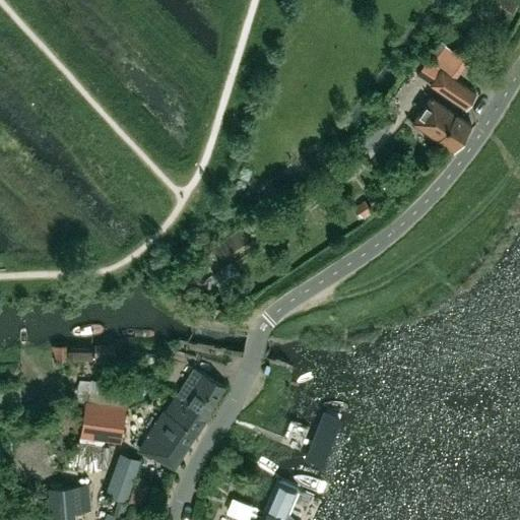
[(456,79),(468,60),(444,44),(423,76),(432,83),(465,107),(475,92),(456,79)]
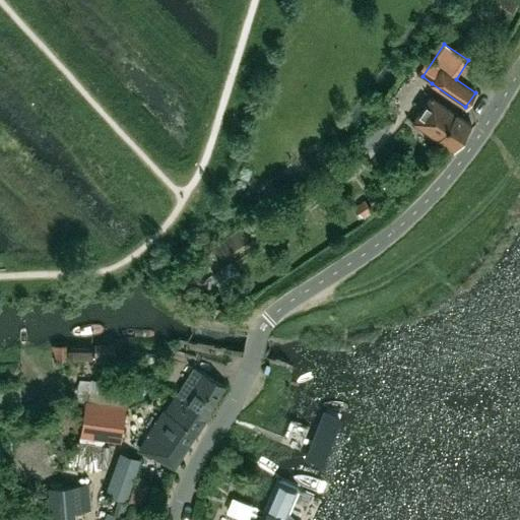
[(471,123),(432,95),(431,94),(412,121),(413,122),(413,121),(453,148),(471,123)]
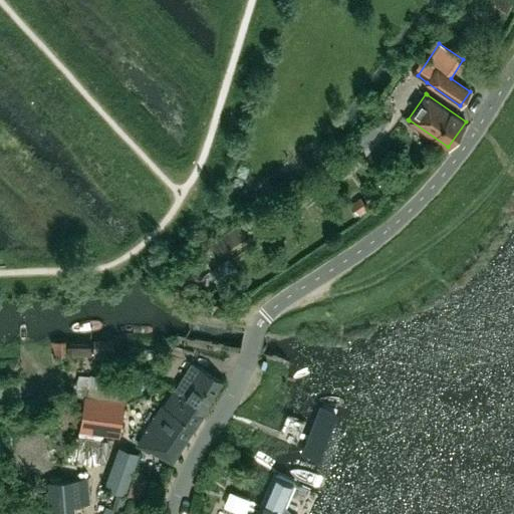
[(361,199),(351,206),(358,215),(368,208),(361,199)]
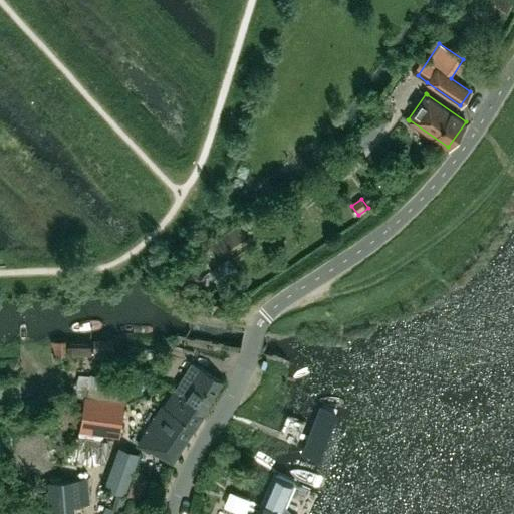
[(93,337),(93,357),(114,357),(114,337),(93,337)]
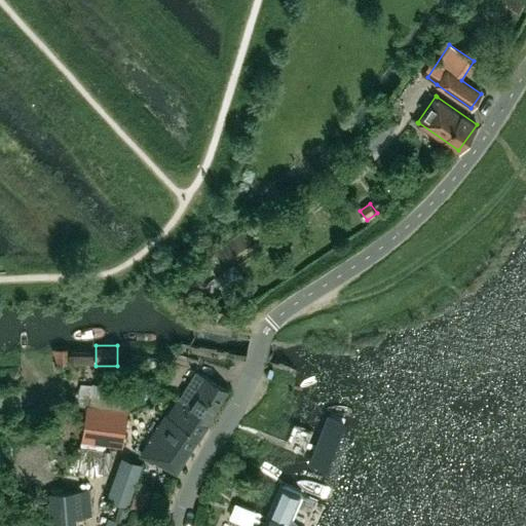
[(67,350),(51,350),(55,366),(68,366),(67,350)]
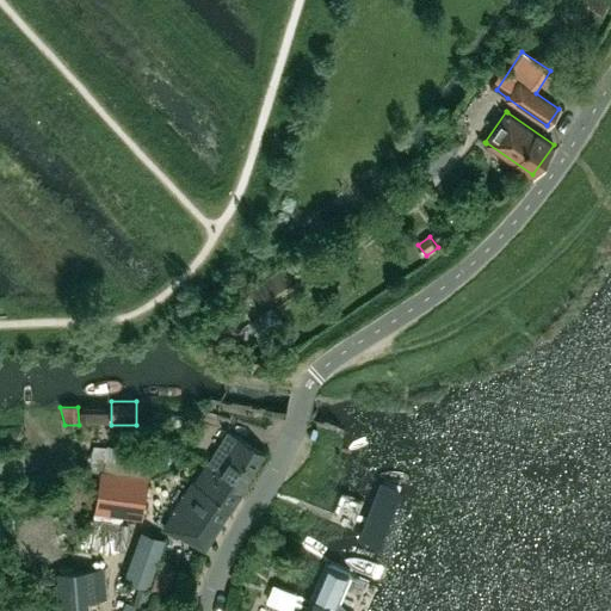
[(80,409),(79,423),(107,423),(107,411),(80,409)]
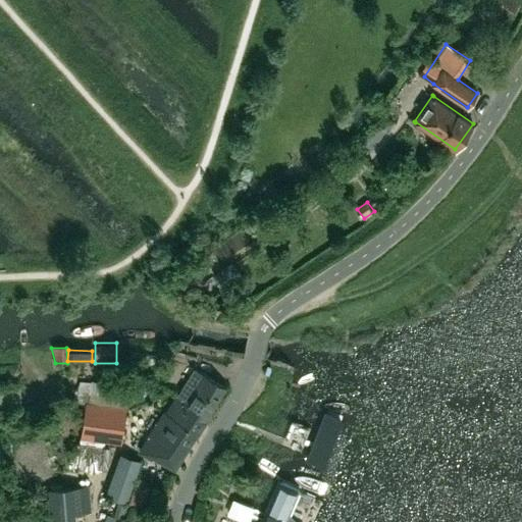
[(204,420),(225,386),(195,369),(169,408),(200,427),(205,420),(204,420)]
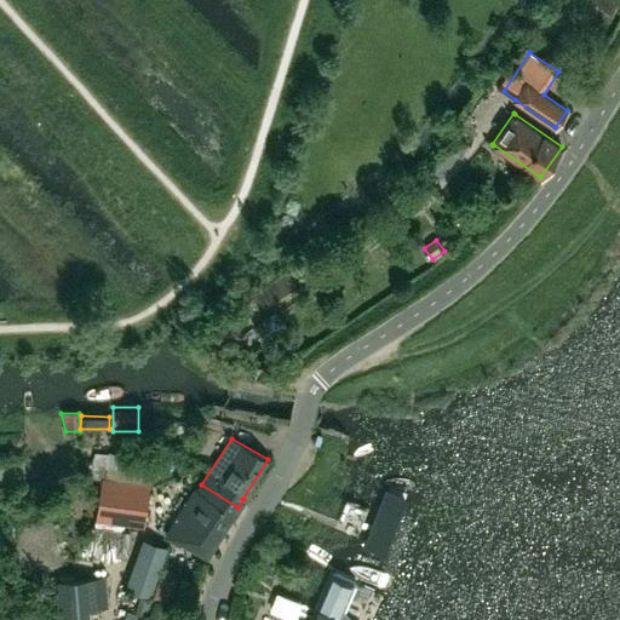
[(144,528),(150,487),(155,458),(145,457),(145,454),(119,451),(119,453),(109,452),(109,454),(91,452),(87,476),(102,478),(90,554),(119,557),(124,524),(144,528)]
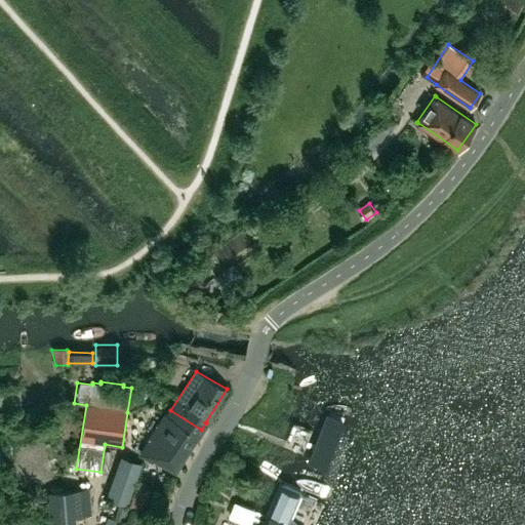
[(175,471),(201,430),(170,410),(167,415),(165,414),(140,453),(153,461),(154,458),(175,471)]
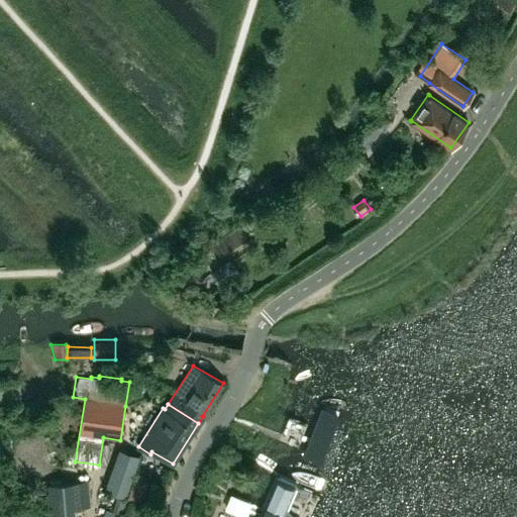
[(321,463),(341,415),(324,408),(303,456),(321,463)]
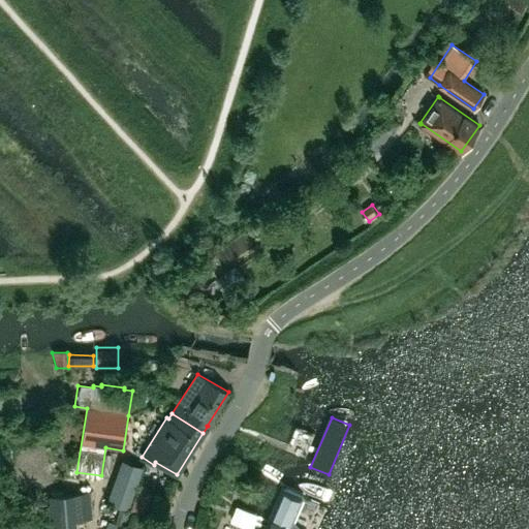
[(122,459),(106,501),(128,508),(143,466),(122,459)]
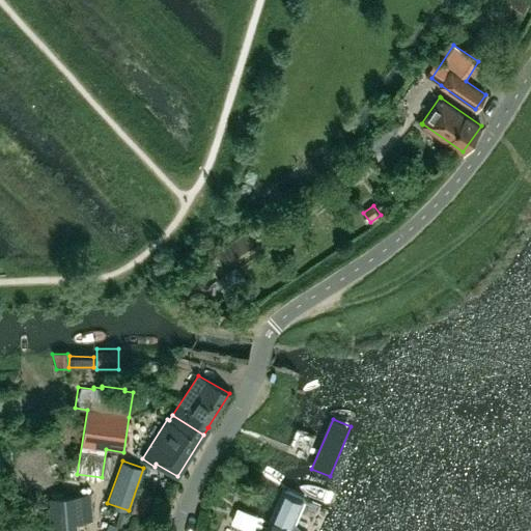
[(297,530),(311,497),(292,488),(275,530),(297,530)]
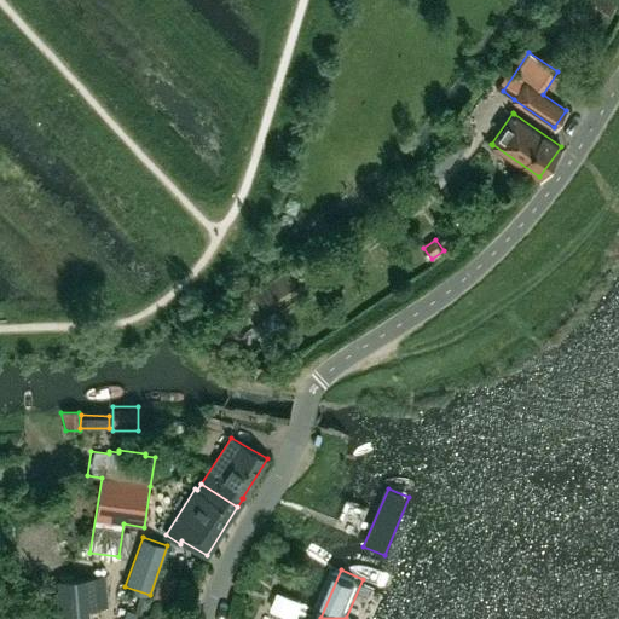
[(56,588),(57,612),(86,609),(85,585),(56,588)]
